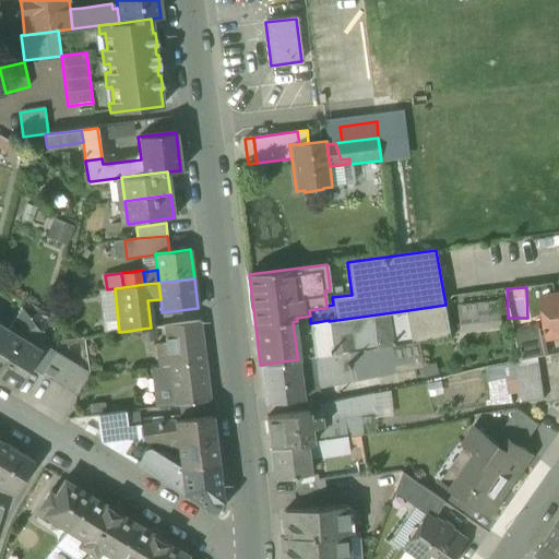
[(106,334),(119,332),(115,288),(107,289),(100,290),(106,334)]
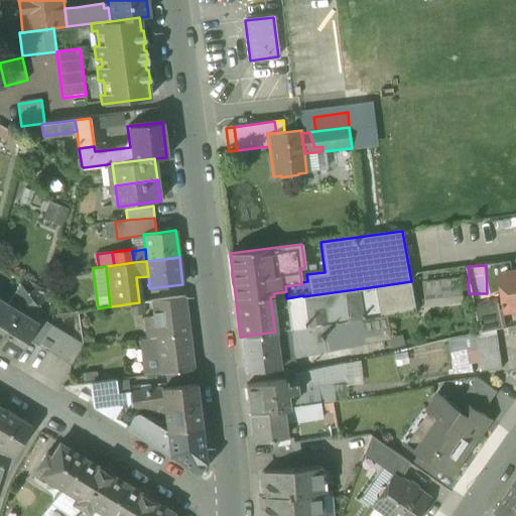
[(503,290),(506,311),(508,311),(508,310),(515,309),(515,272),(512,273),(512,275),(514,289),(505,291),(505,290),(503,290)]
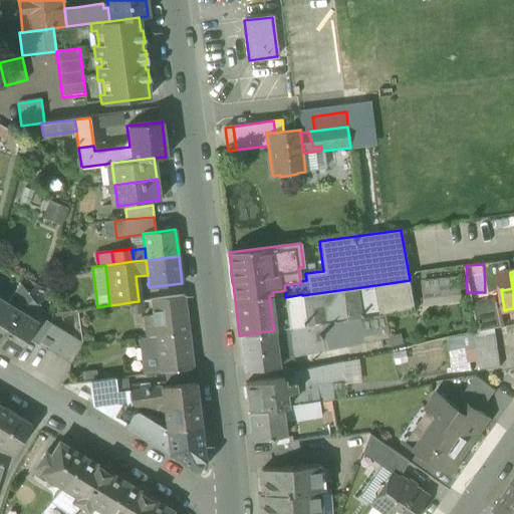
[(423,300),(461,296),(459,277),(421,281),(423,300)]
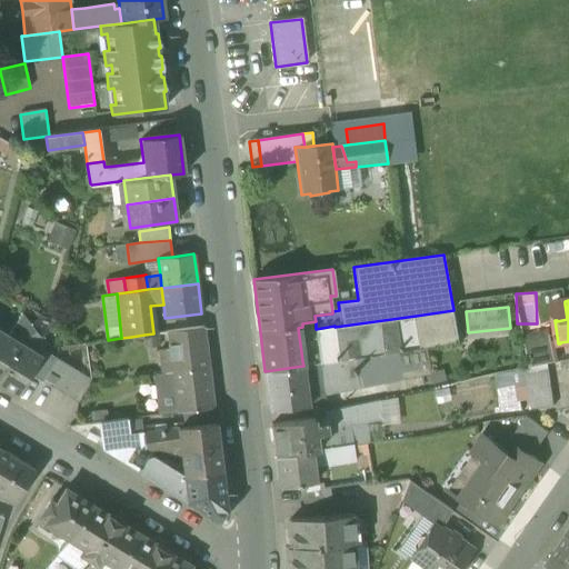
[(453,310),(416,316),(419,348),(427,347),(459,341),(453,310)]
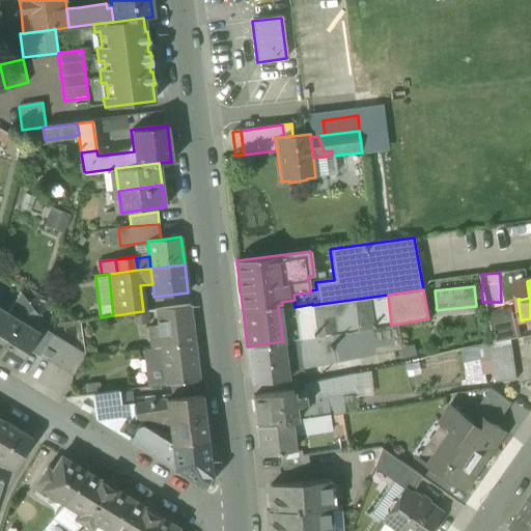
[(371,328),(391,325),(388,295),(312,305),(312,304),(295,307),(297,327),(299,339),(316,336),(332,334),(371,328)]
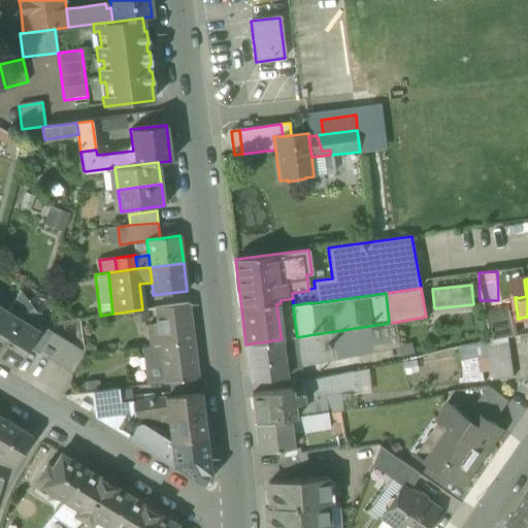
[(279,327),(286,326),(295,325),(293,305),(293,298),(281,300),(281,303),(276,304),(279,327)]
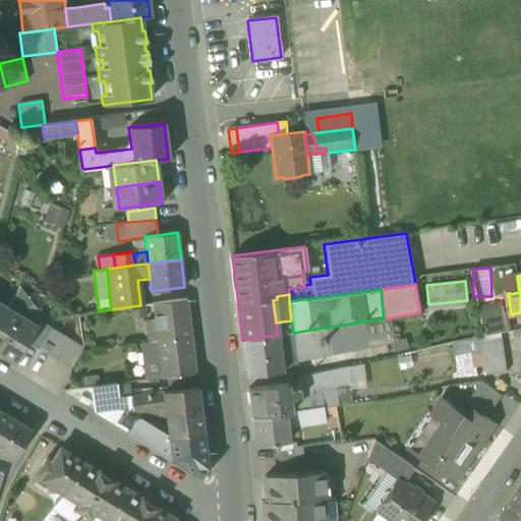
[(155,315),(156,328),(158,340),(190,336),(186,299),(153,303),(140,305),(132,306),(133,319),(155,315)]
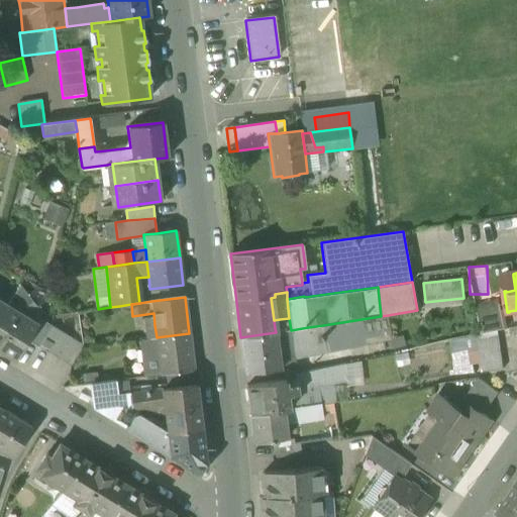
[(463,298),(425,302),(426,312),(464,308),(463,298)]
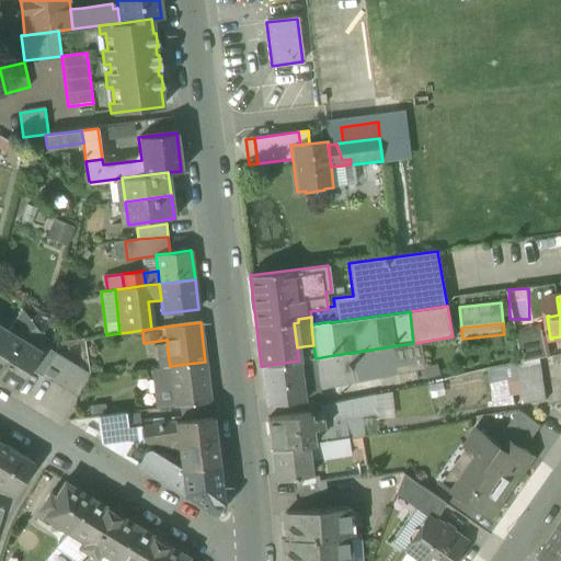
[(515,330),(522,363),(548,357),(541,324),(515,330)]
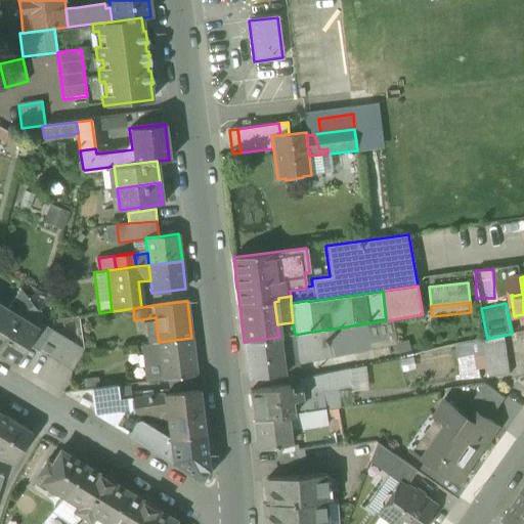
[(38,328),(6,309),(0,318),(0,337),(3,340),(0,345),(0,355),(15,365),(28,345),(38,328)]
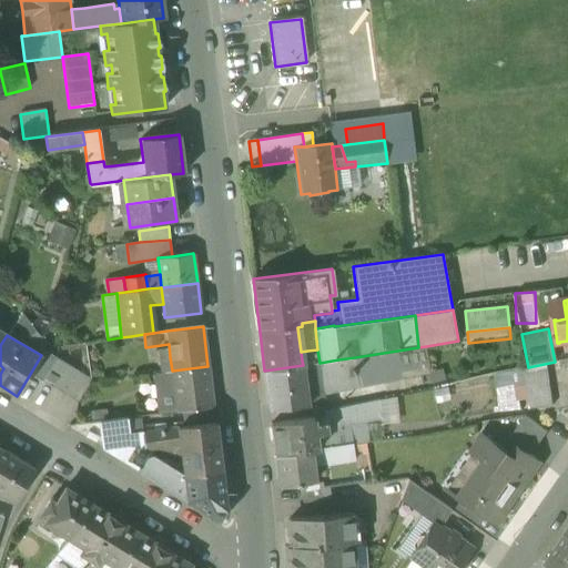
[(418,347),(397,351),(401,372),(426,367),(428,367),(426,346),(418,347)]
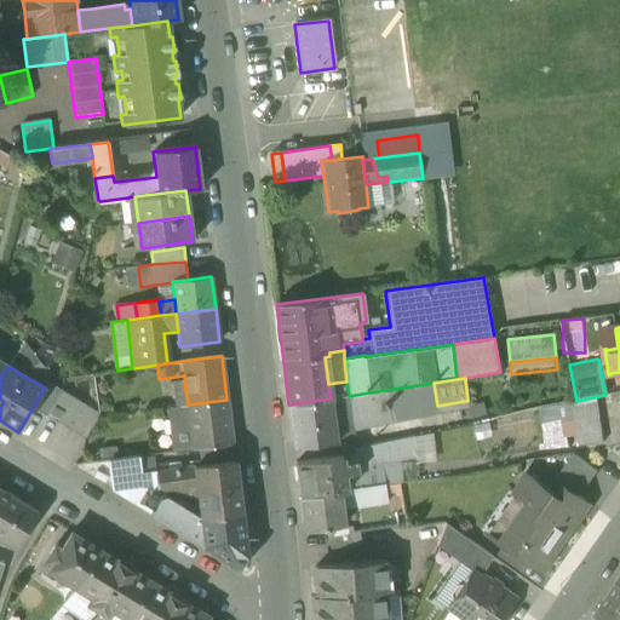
[(331,400),(349,396),(346,382),(336,383),(337,392),(329,394),(331,399),(331,400)]
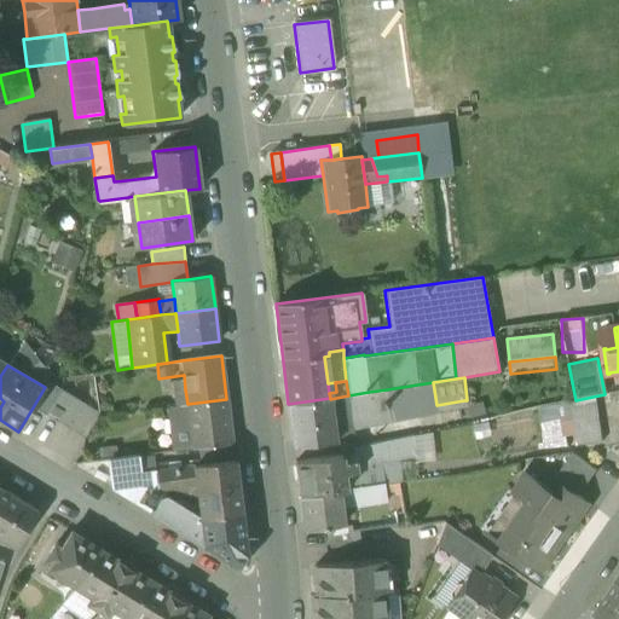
[(387,389),(392,420),(437,411),(437,405),(433,382),(387,389)]
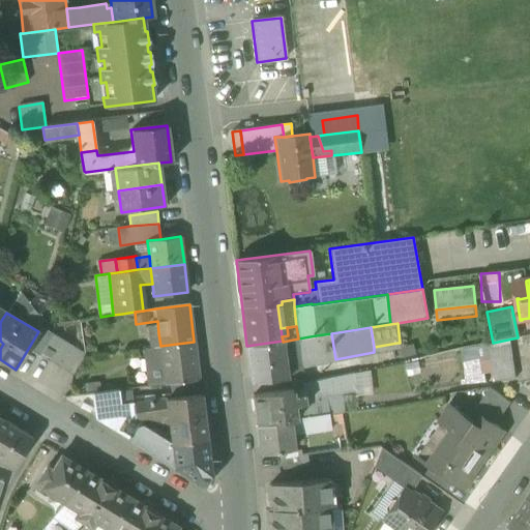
[(28,349),(37,354),(50,333),(41,328),(38,331),(28,349)]
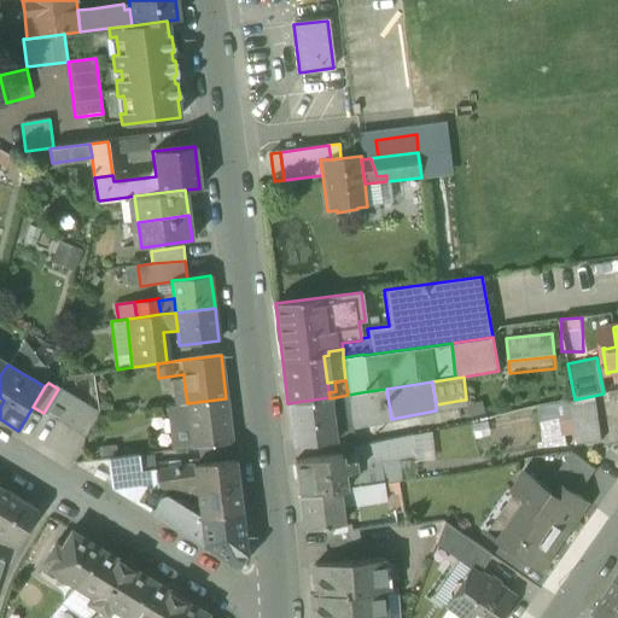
[(44,413),(58,421),(73,397),(58,389),(44,413)]
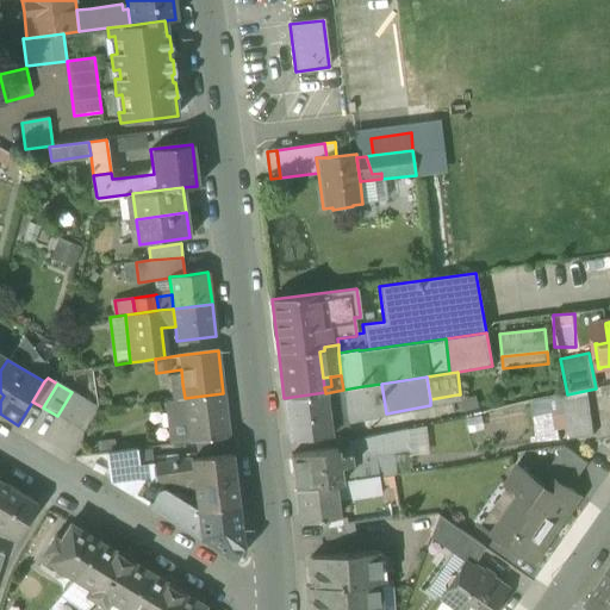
[(185,398),(182,384),(173,384),(174,399),(185,398)]
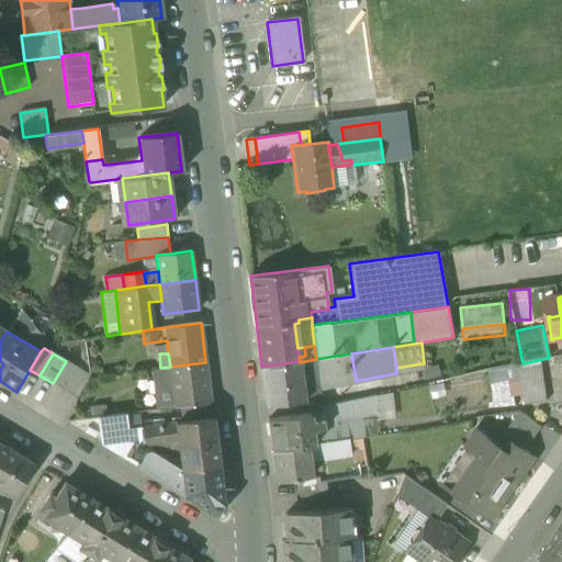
[(335,356),(339,384),(356,381),(351,353),(335,356)]
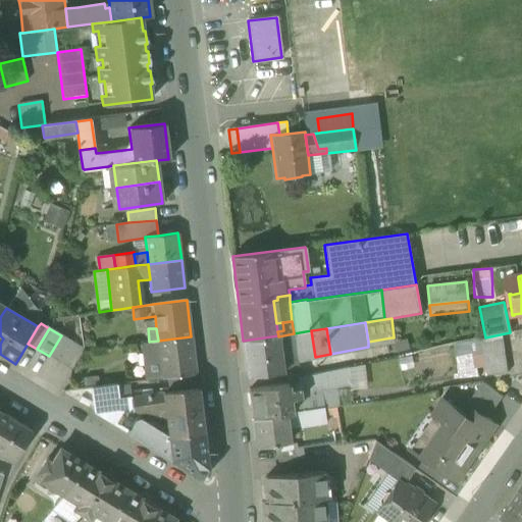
[(294,333),(278,336),(281,363),(315,357),(311,330),(294,333)]
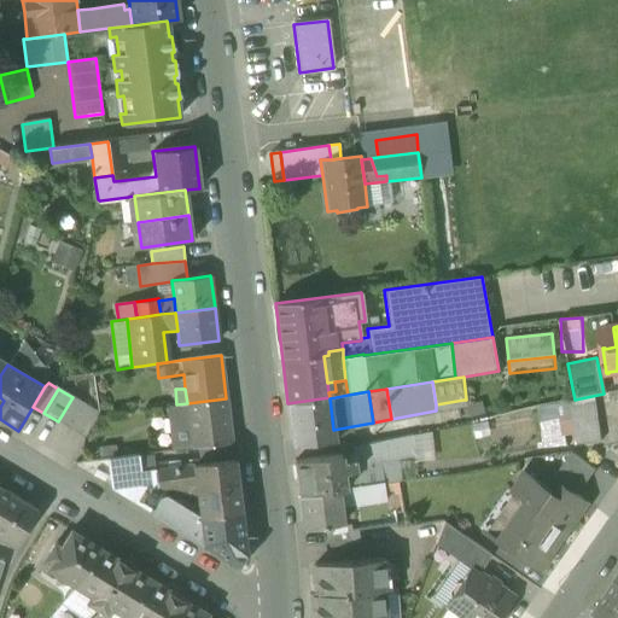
[(58,421),(70,430),(85,406),(73,397),(58,421)]
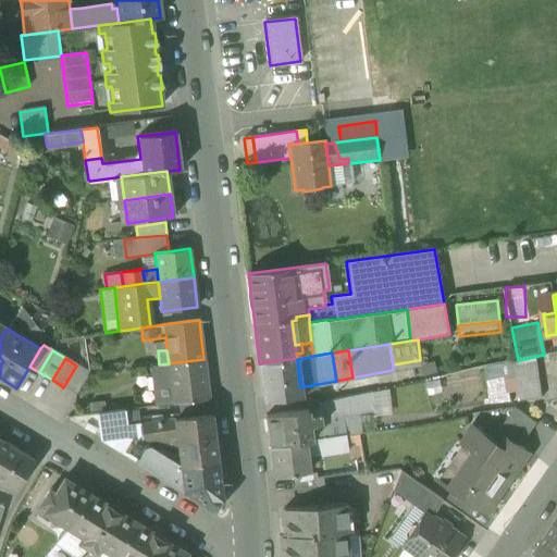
[(302,397),(300,387),(297,359),(297,358),(259,363),(259,364),(260,364),(264,399),(263,399),(264,401),(302,397)]
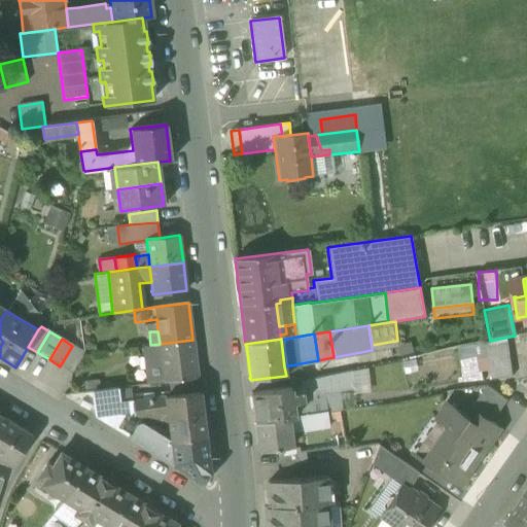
[(160,344),(164,382),(167,381),(198,378),(192,340),(160,344)]
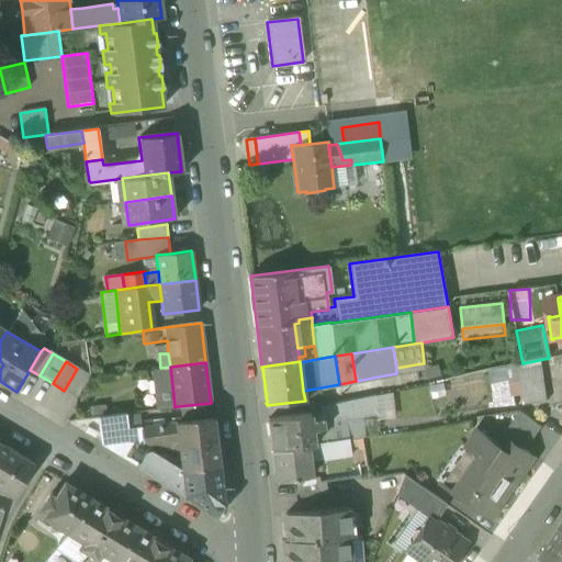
[(422,363),(396,368),(396,373),(423,370),(422,363)]
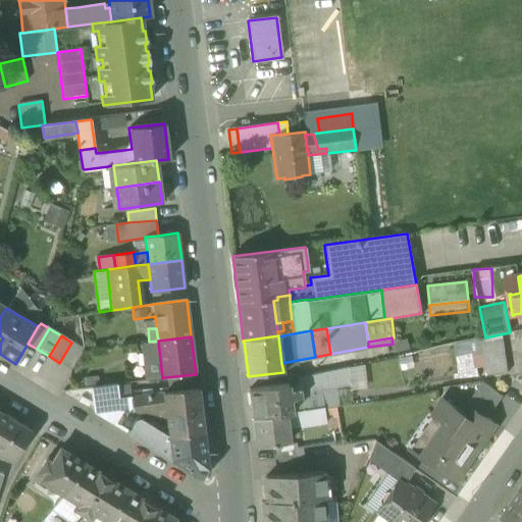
[(486,368),(487,376),(508,373),(504,338),(482,342),(483,351),(486,368)]
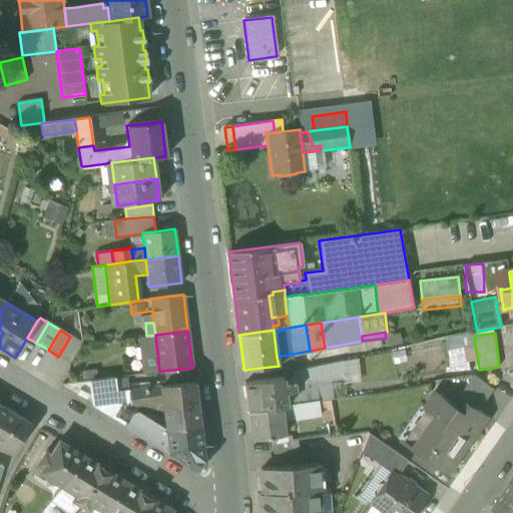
[(475,345),(474,336),(474,334),(445,340),(447,349),(475,345)]
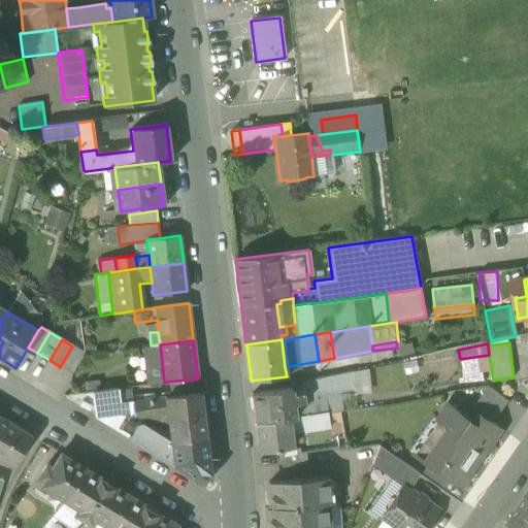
[(147,385),(164,383),(160,344),(151,345),(143,348),(147,385)]
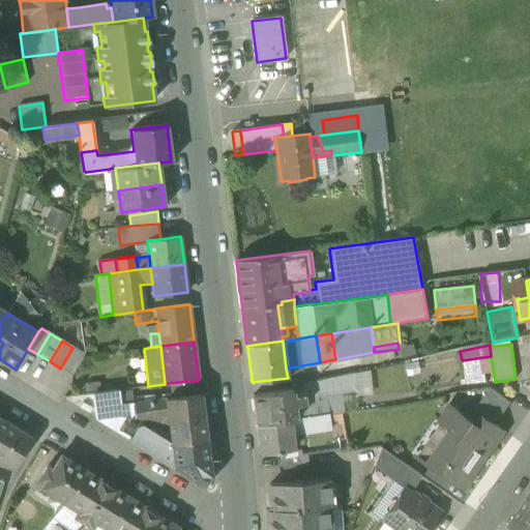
[(85,354),(72,348),(60,369),(71,375),(85,354)]
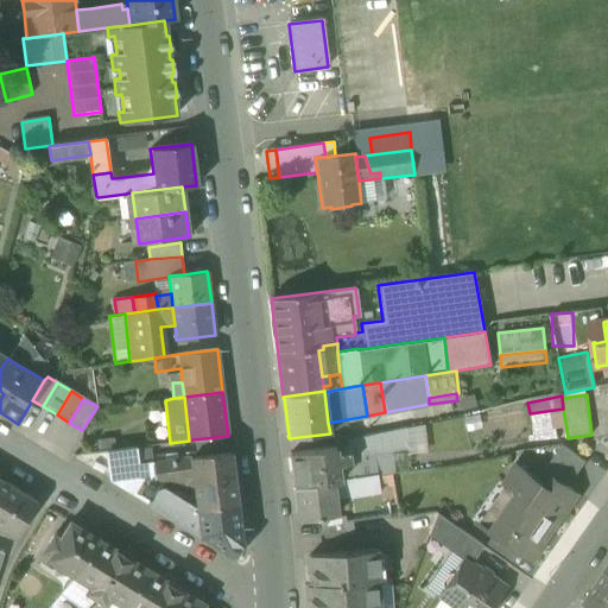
[(567,429),(563,409),(530,413),(533,444),(557,441),(556,430),(567,429)]
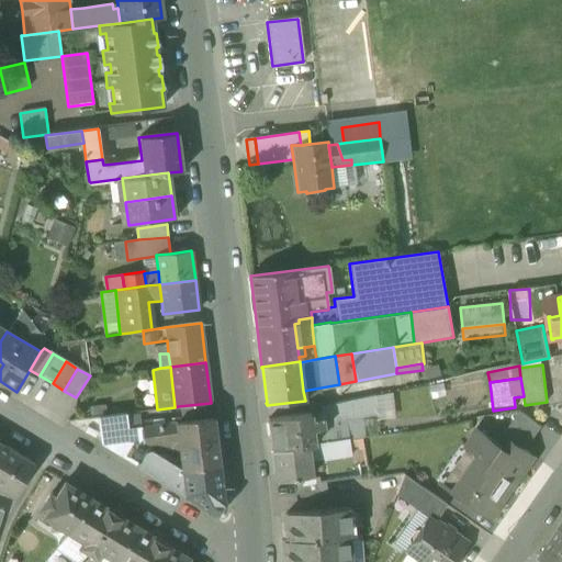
[(392,393),(375,397),(377,418),(377,420),(379,420),(394,419),(392,393)]
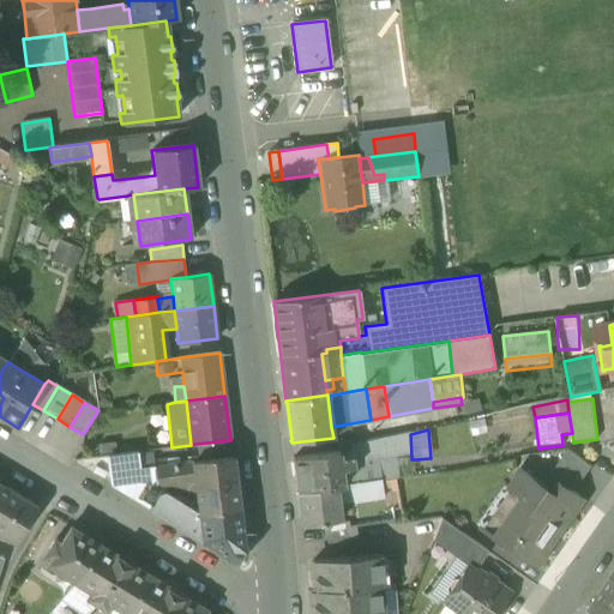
[(381,438),(385,457),(396,457),(411,457),(410,434),(409,432),(381,438)]
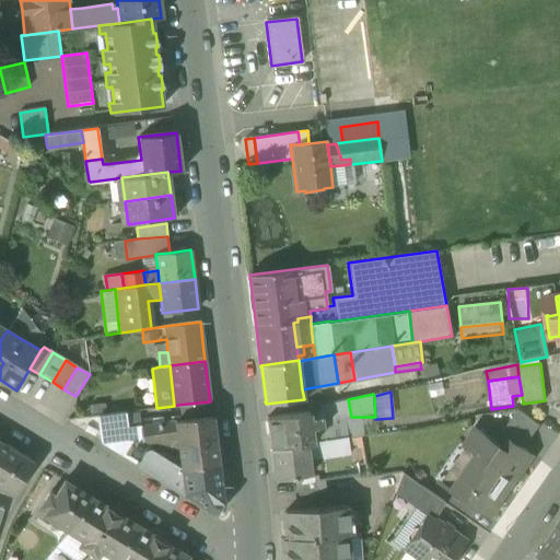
[(322,416),(323,422),(345,418),(351,417),(348,399),(340,401),(327,403),(319,405),(321,417),(322,416)]
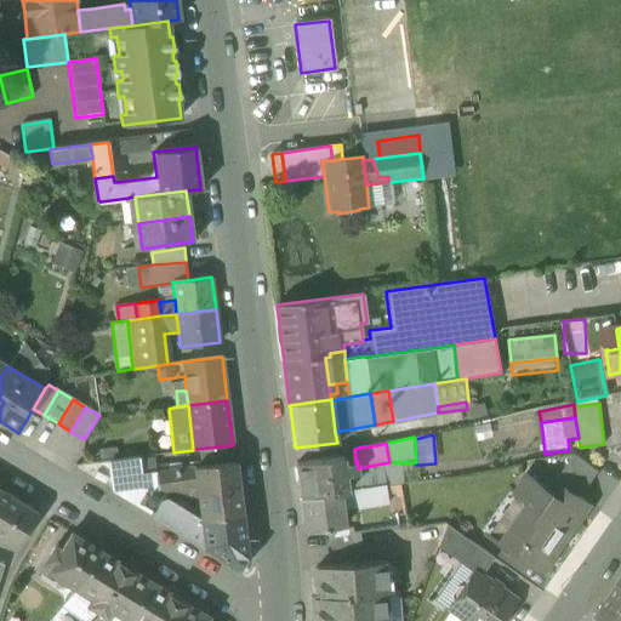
[(197,449),(199,466),(235,462),(233,445),(197,449)]
